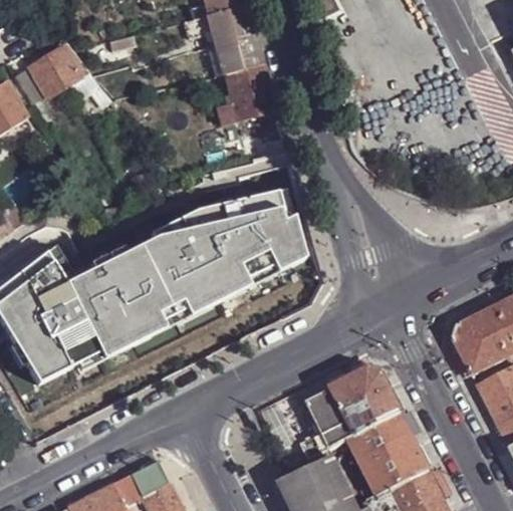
[(204,0),(205,5),(208,16),(247,6),(245,0),(204,0)]
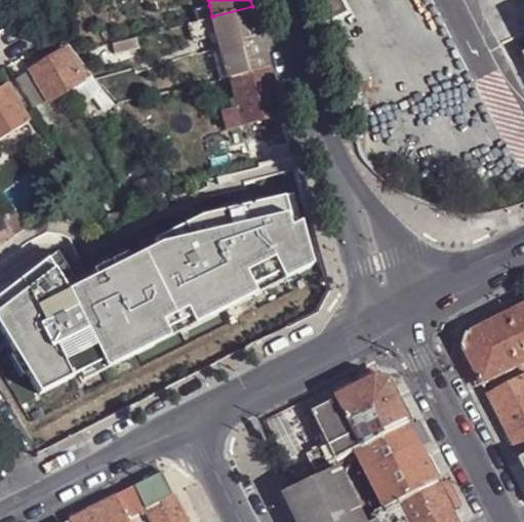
[(315,0),(322,23),(333,17),(347,10),(341,0),(315,0)]
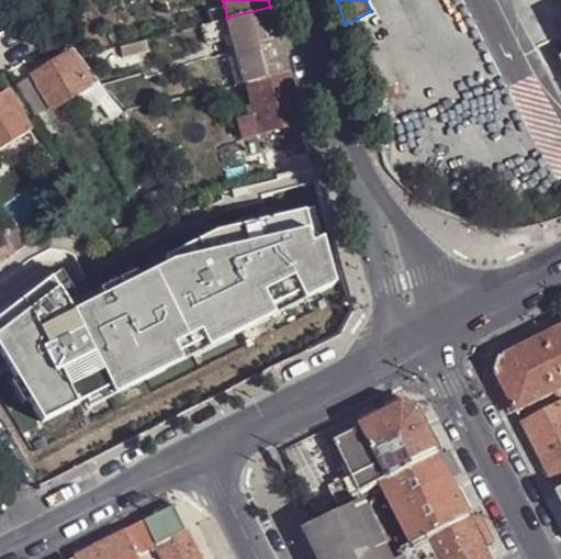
[(227,18),(224,6),(208,10),(212,21),(224,19),(227,18)]
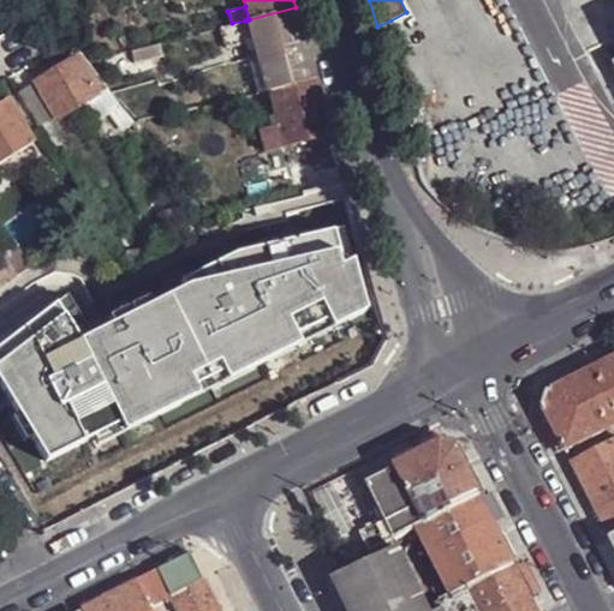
[(296,7),(249,19),(245,21),(251,37),(266,89),(268,89),(315,77),(305,41),(296,7)]
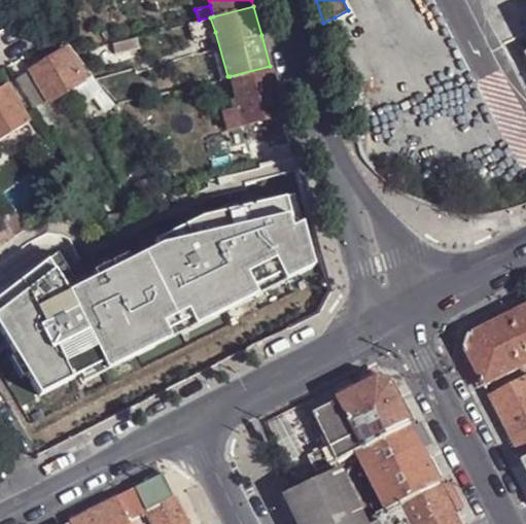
[(199,20),(188,23),(194,38),(215,32),(210,18),(199,20)]
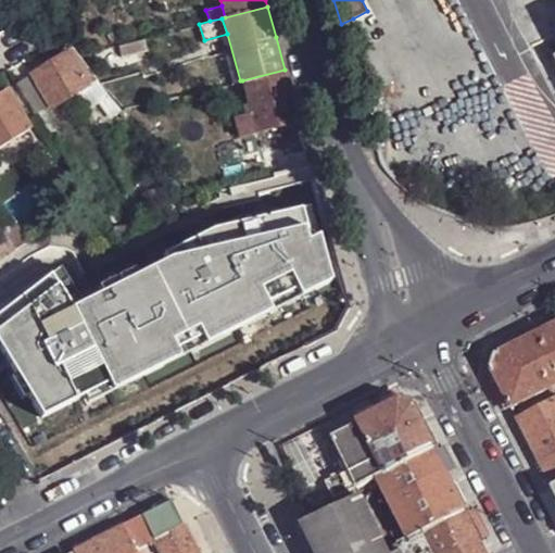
[(134,41),(124,44),(158,101),(166,99),(134,41)]
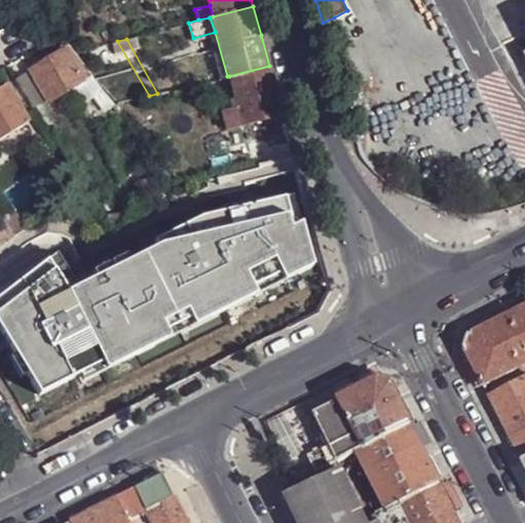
[(37,85),(46,101),(69,87),(81,80),(82,79),(77,71),(62,46),(26,69),(37,85)]
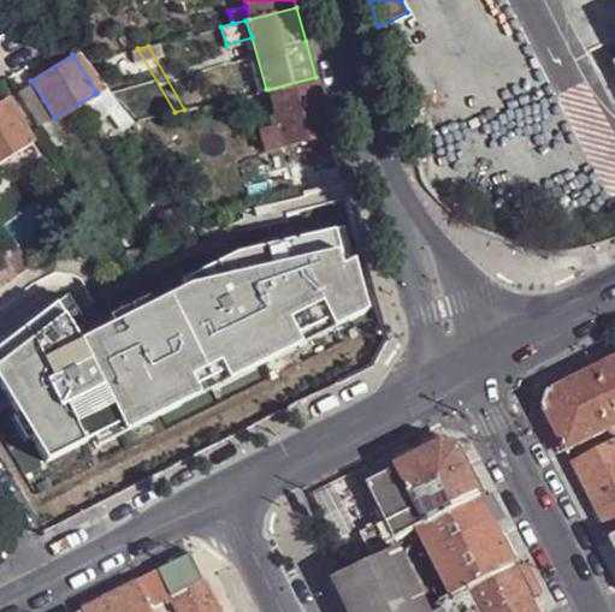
[(315,77),(268,89),(278,123),(283,144),(330,131),(315,77)]
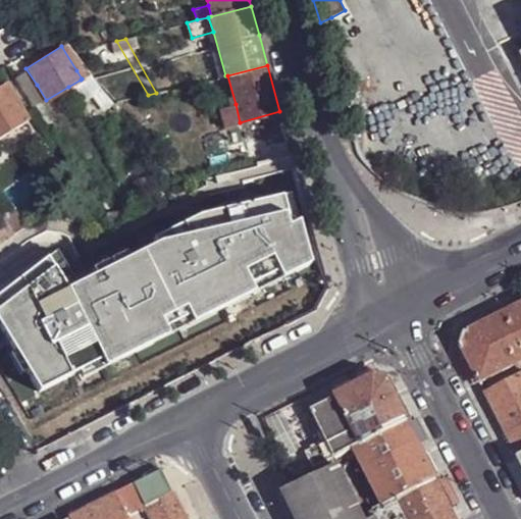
[(25,68),(11,75),(13,78),(18,87),(23,94),(37,85),(25,68)]
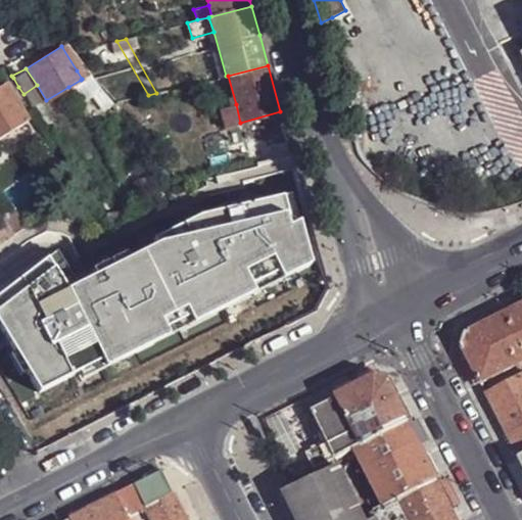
[(82,68),(77,71),(82,79),(86,77),(82,68)]
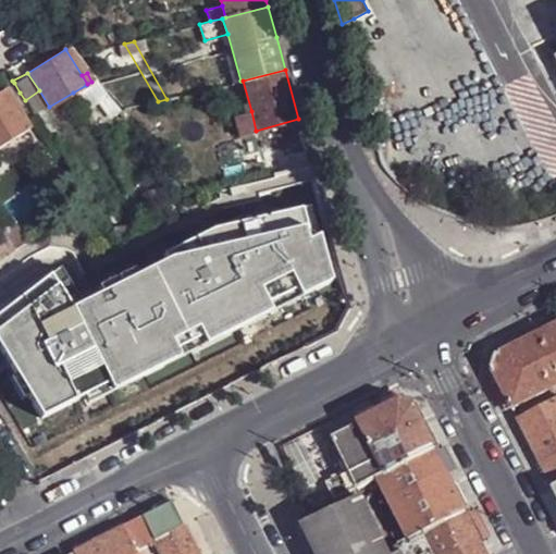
[(100,81),(126,110),(135,108),(132,98),(124,101),(115,77),(100,81)]
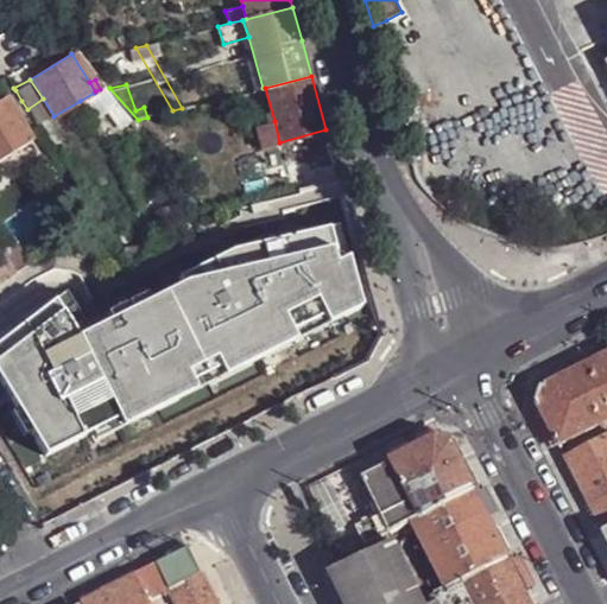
[(114,115),(121,108),(102,88),(100,89),(95,91),(94,93),(107,108),(114,115)]
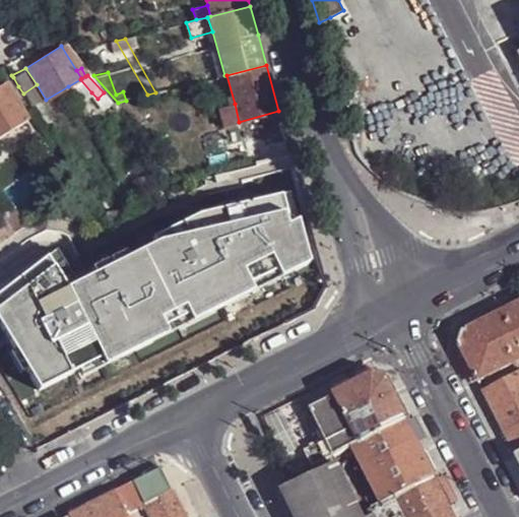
[(14,87),(18,86),(13,77),(9,79),(14,87)]
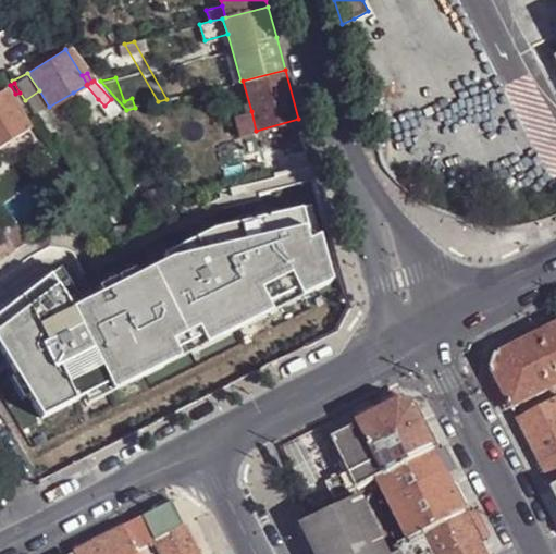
[(86,85),(73,93),(84,108),(98,99),(86,85)]
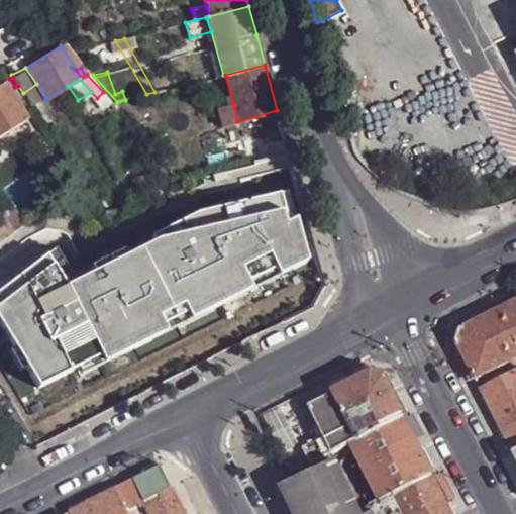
[(0,134),(25,120),(3,83),(1,84),(0,85),(0,134)]
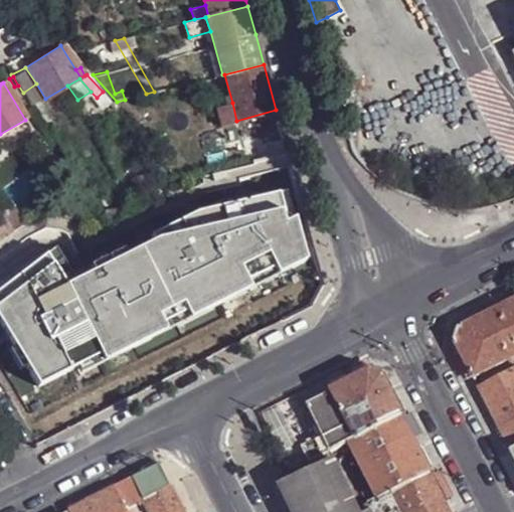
[(215,108),(220,125),(236,121),(232,103),(215,108)]
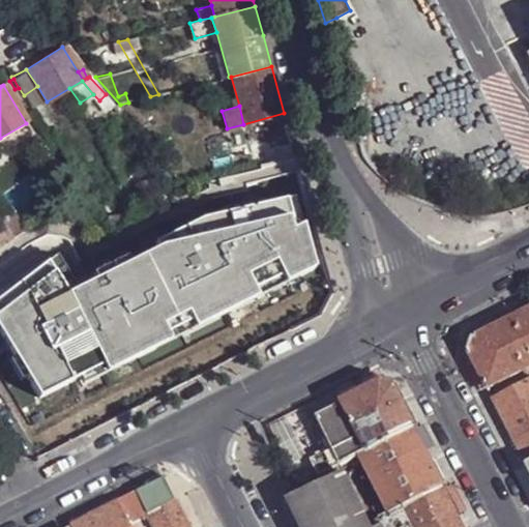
[(145,178),(147,177),(144,170),(129,177),(133,183),(137,193),(148,185),(149,185),(145,178)]
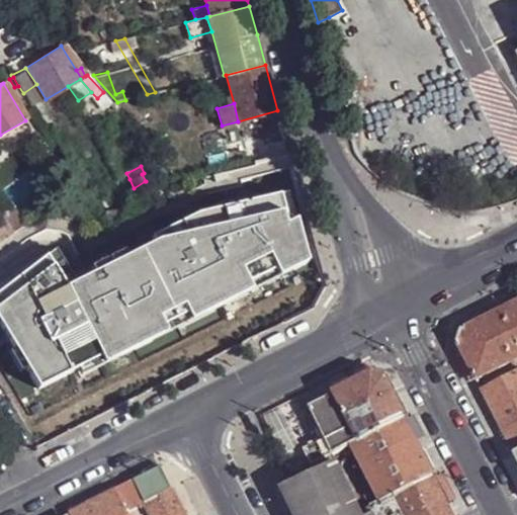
[(70,188),(78,182),(73,174),(64,181),(70,188)]
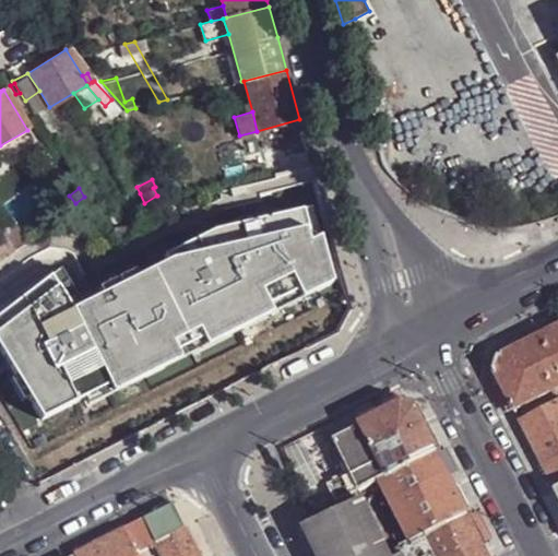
[(308,241),(317,238),(308,206),(300,209),(308,241)]
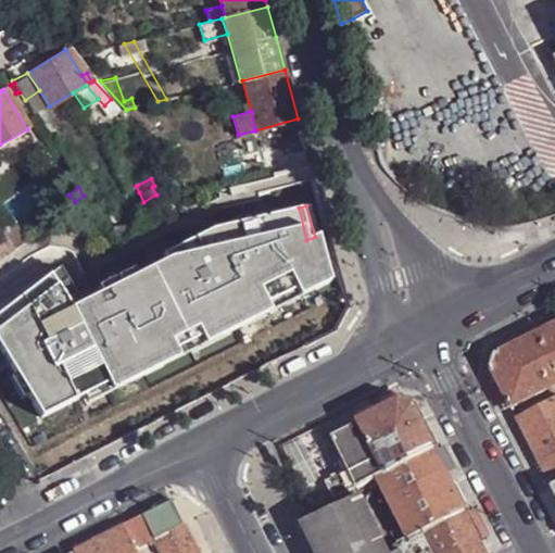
[(37,283),(0,311),(0,337),(4,346),(0,348),(0,351),(15,376),(15,377),(22,374),(33,391),(27,396),(40,417),(79,397),(86,393),(83,387),(100,378),(105,390),(122,381),(116,369),(150,353),(155,364),(173,355),(171,351),(194,339),(197,343),(213,335),(207,324),(240,306),(247,318),(263,310),(261,305),(316,277),(314,269),(322,265),(315,237),(306,240),(299,208),(200,229),(205,240),(156,265),(154,261),(153,262),(123,277),(122,277),(124,281),(90,299),(88,294),(87,294),(68,304),(58,310),(45,284),(37,283)]
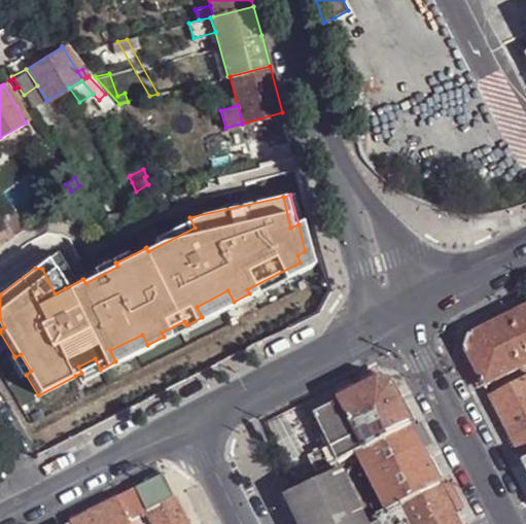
[(4,221),(13,237),(24,229),(14,213),(4,221)]
